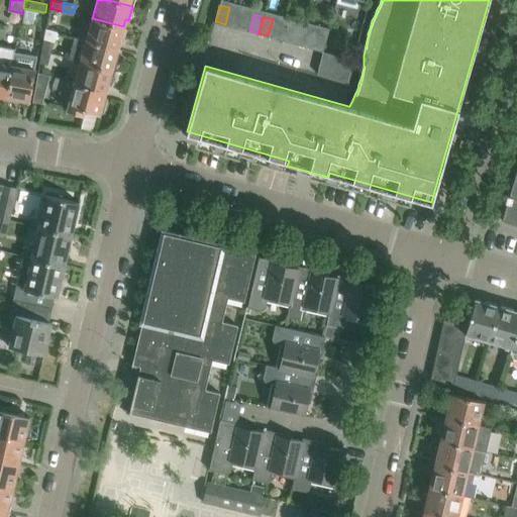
[(123,27),(123,26),(92,18),(86,39),(117,48),(119,40),(122,41),(126,28),(123,27)]
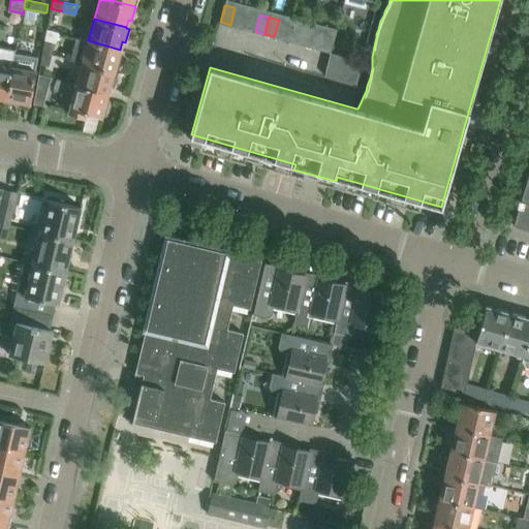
[(308,45),(313,29),(304,26),(299,43),(308,45)]
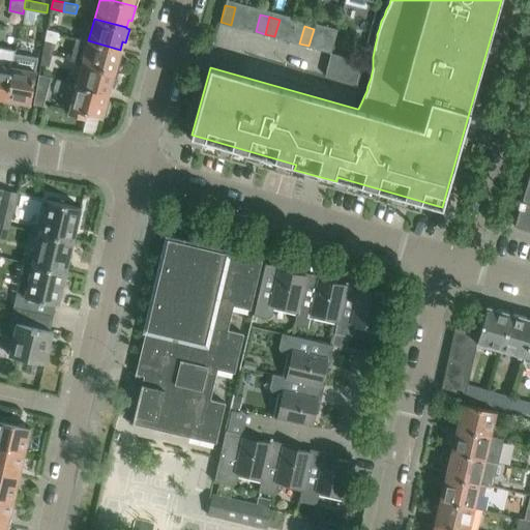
[(319,49),(323,31),(314,29),(308,46),(319,49)]
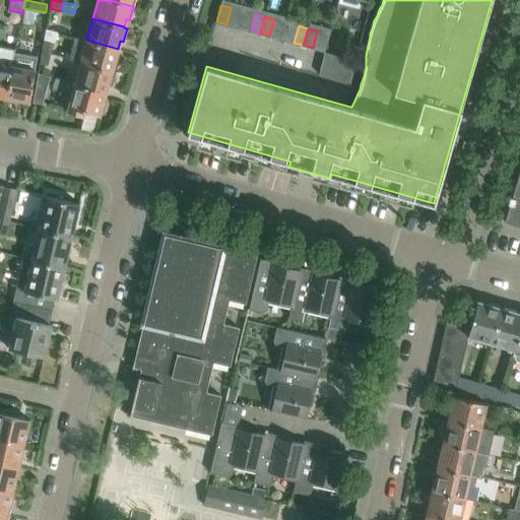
[(346,57),(351,40),(341,38),(337,54),(346,57)]
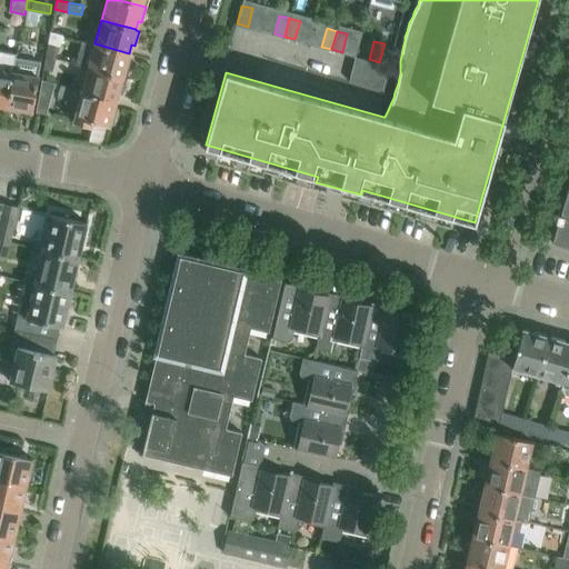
[(60,45),(49,42),(47,56),(57,58),(60,45)]
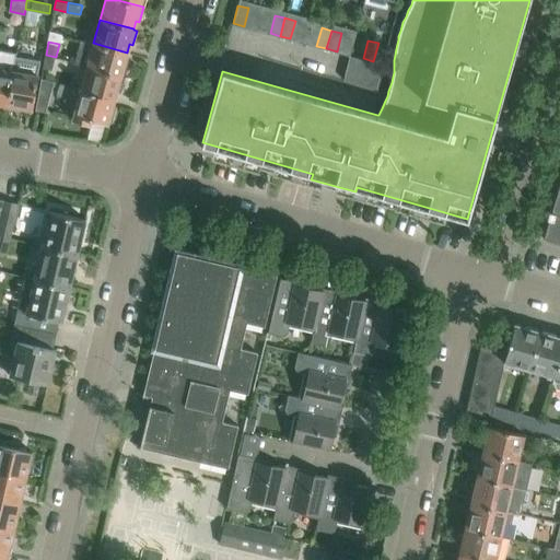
[(125,59),(127,53),(93,43),(86,66),(124,77),(129,60),(125,59)]
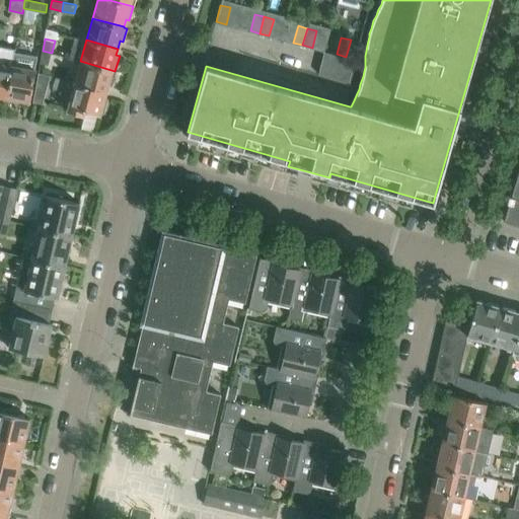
[(0,99),(5,101),(11,65),(12,65),(14,52),(14,50),(0,47),(0,99)]
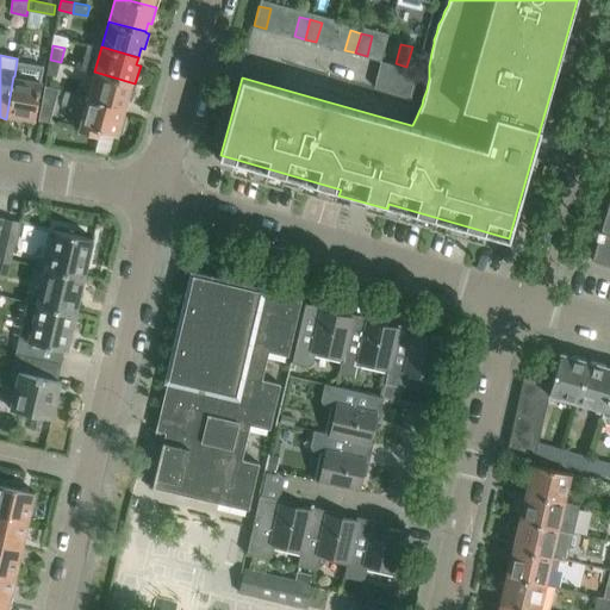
[(56,76),(61,62),(50,60),(47,74),(56,76)]
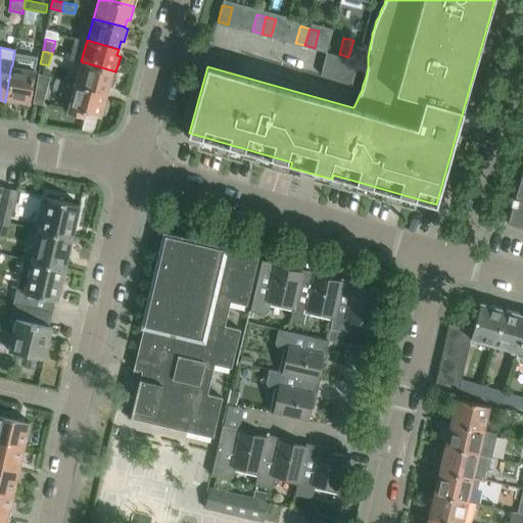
[(29,102),(37,56),(14,52),(12,65),(11,65),(5,102),(20,104),(21,100),(29,102)]
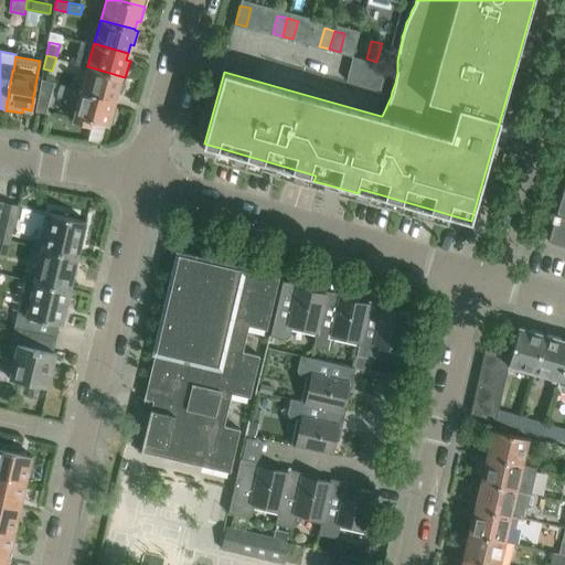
[(120,92),(125,77),(87,66),(82,88),(81,89),(115,99),(117,91),(120,92)]
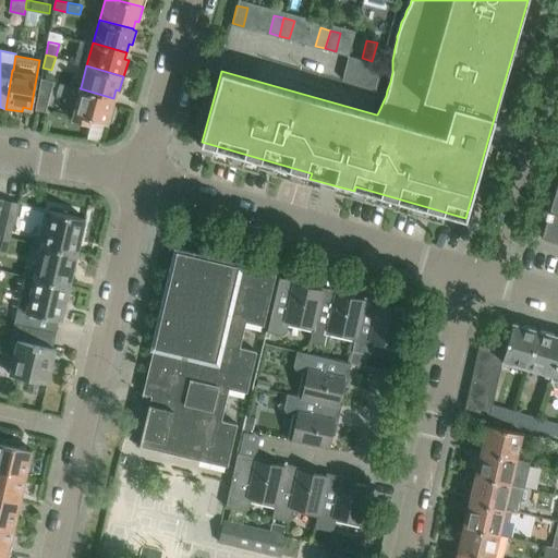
[(50,82),(40,81),(38,95),(48,96),(50,82)]
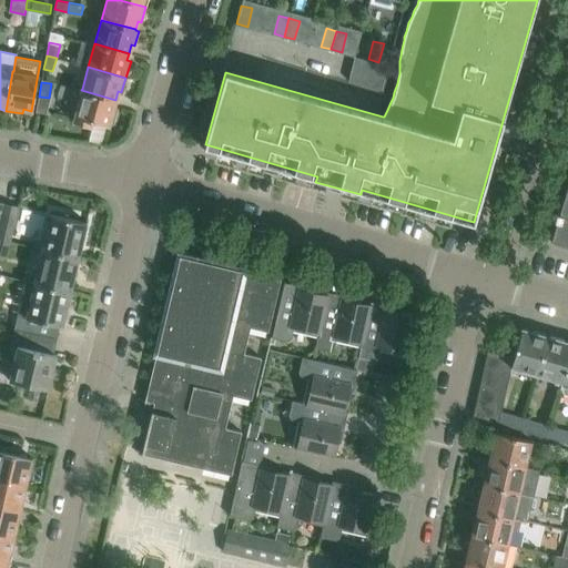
[(113,107),(115,100),(81,90),(82,89),(61,83),(58,95),(79,101),(73,121),(90,125),(91,120),(109,124),(109,121),(113,122),(118,108),(113,107)]
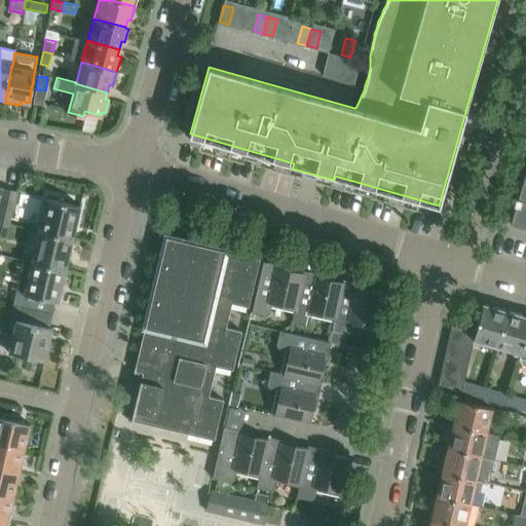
[(525,168),(510,223),(525,228),(525,168)]
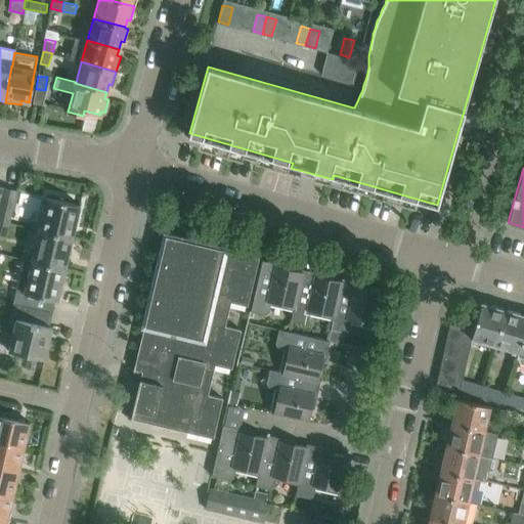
[(5,188),(0,208),(0,220),(10,223),(17,190),(5,188)]
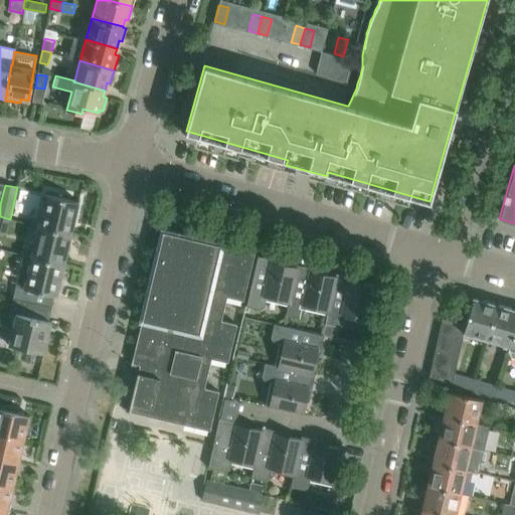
[(78,202),(44,194),(37,225),(71,233),(78,202)]
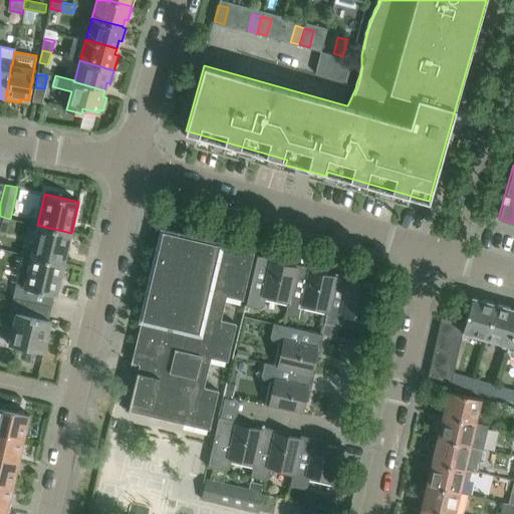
[(0,216),(0,231),(6,233),(10,219),(0,216)]
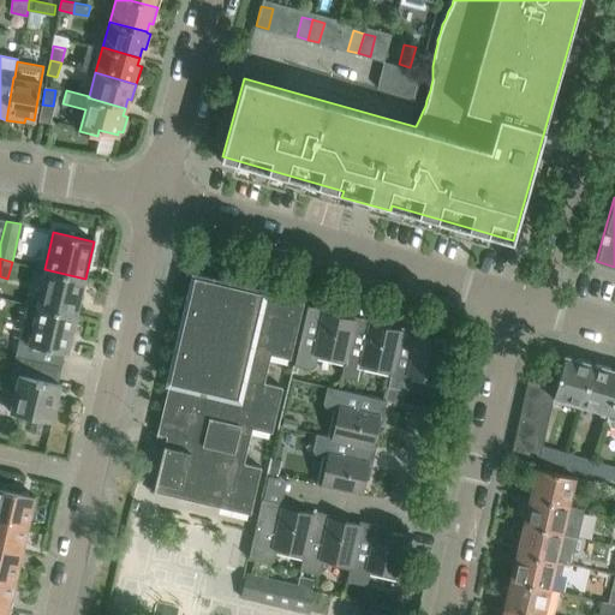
[(76,316),(85,279),(45,269),(36,308),(76,316)]
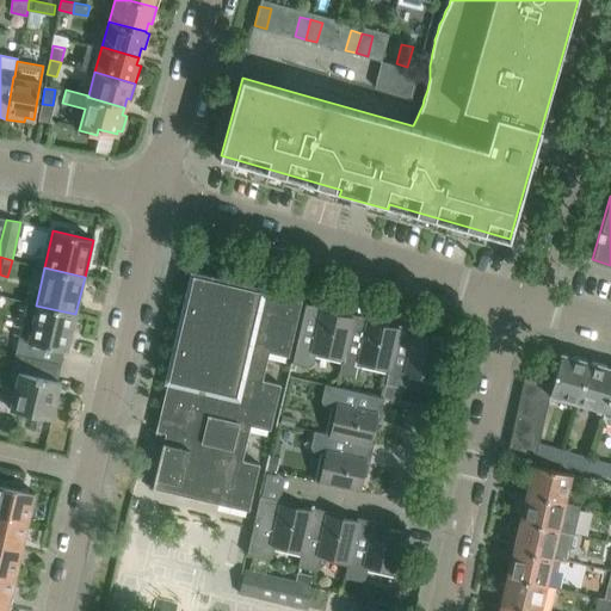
[(610,271),(600,267),(594,285),(608,289),(610,278),(610,271)]
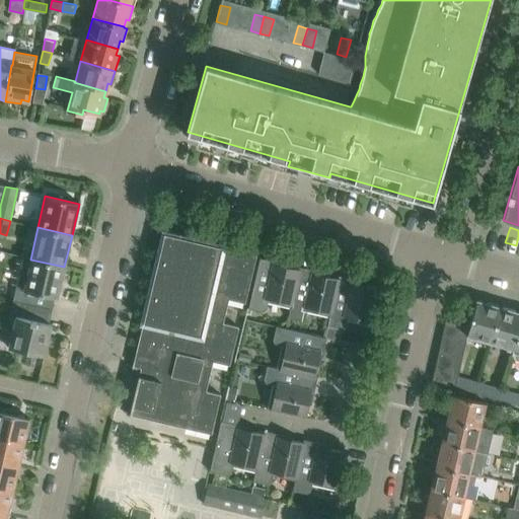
[(244,304),(255,256),(163,234),(135,355),(132,366),(140,368),(131,406),(184,419),(182,427),(210,433),(220,394),(205,390),(212,361),(228,365),(237,327),(221,323),(227,300),(244,304)]
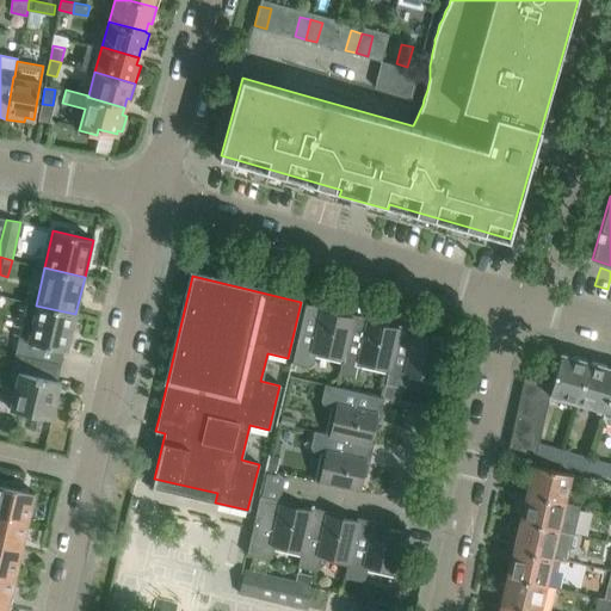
[(352,319),(351,318),(326,313),(326,312),(326,309),(307,306),(308,304),(306,303),(292,362),(309,365),(314,363),(316,356),(343,362),(352,319)]
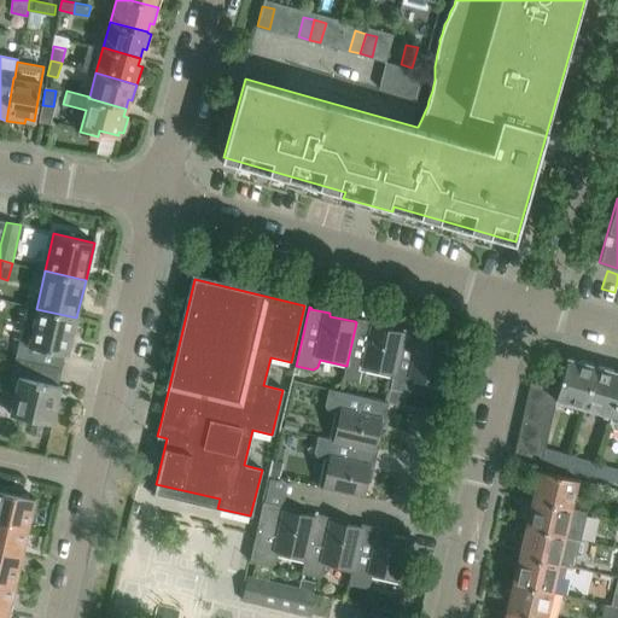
[(68,354),(76,318),(36,309),(28,344),(18,342),(15,357),(62,368),(65,354),(68,354)]
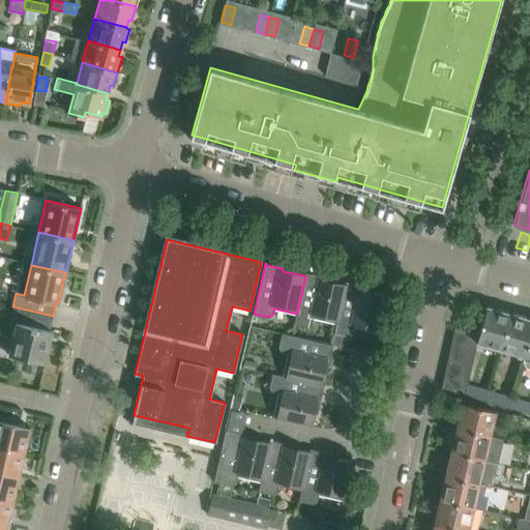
[(346,285),(345,285),(323,281),(323,278),(323,277),(306,274),(307,272),(305,272),(304,275),(305,276),(297,314),(294,323),(310,326),(313,324),(314,317),(336,322),(346,285)]
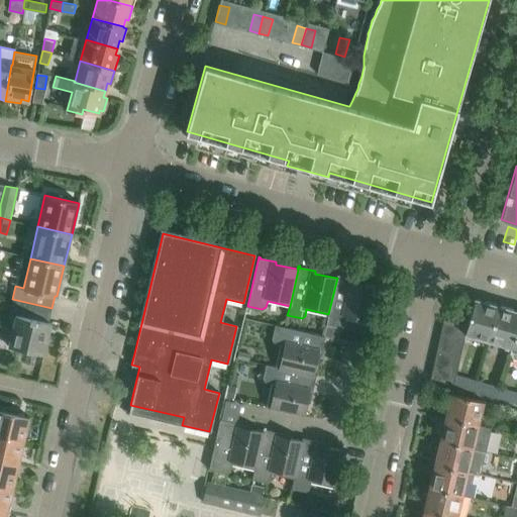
[(339,275),(337,275),(336,278),(337,278),(328,314),(329,314),(324,336),(325,336),(337,339),(340,328),(343,326),(344,320),(369,325),(374,302),(384,304),(387,291),(385,287),(376,285),(376,287),(354,282),(354,281),(354,280),(338,276),(339,275)]
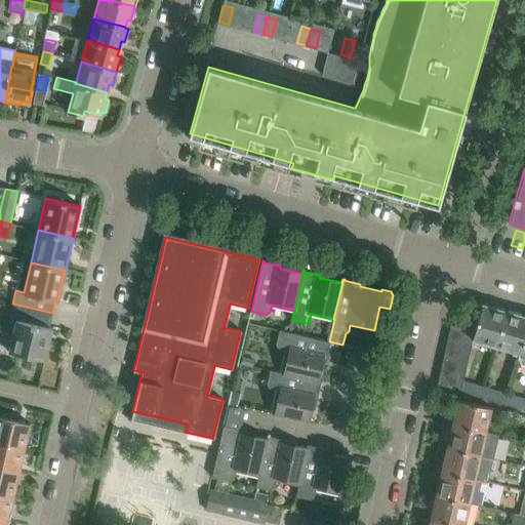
[(49,326),(52,313),(12,304),(6,332),(12,333),(8,352),(44,360),(51,327),(49,326)]
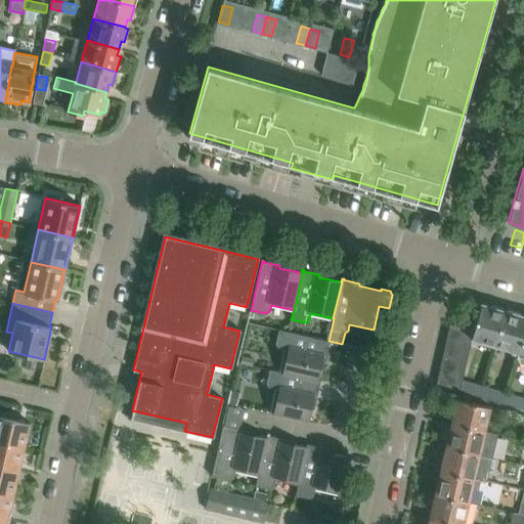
[(496,345),(506,310),(482,303),(474,330),(473,338),(496,345)]
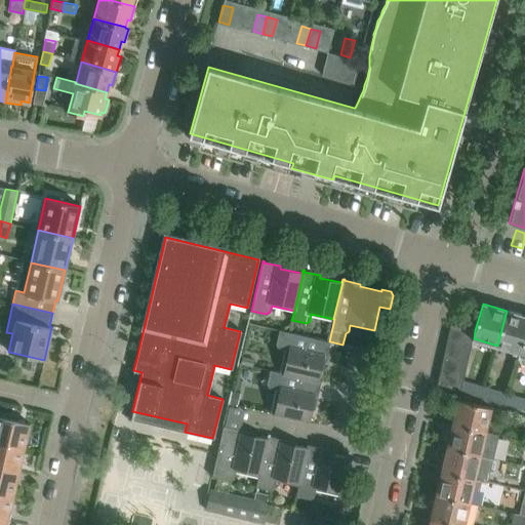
[(521,352),(524,335),(524,315),(507,311),(497,346),(520,352),(521,352)]
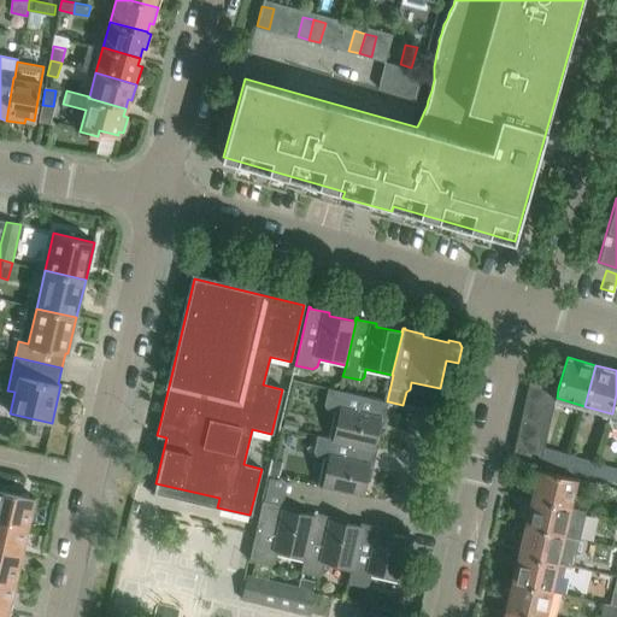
[(557,398),(558,388),(529,381),(526,395),(556,403),(557,398)]
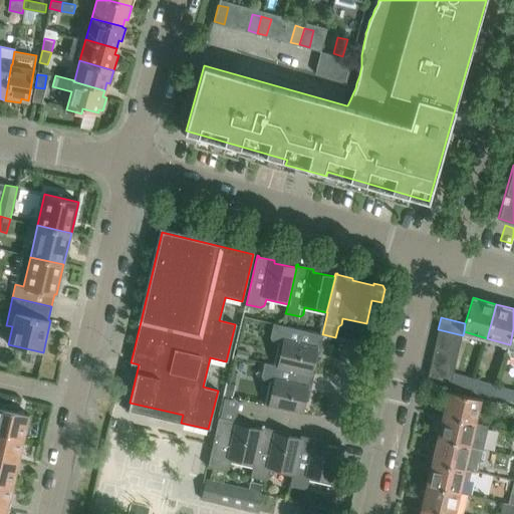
[(322,334),(303,330),(273,323),(271,336),(273,340),(280,341),(275,363),(274,364),(311,373),(311,372),(315,351),(316,352),(318,351),(321,336),(322,336),(323,334),(322,334)]
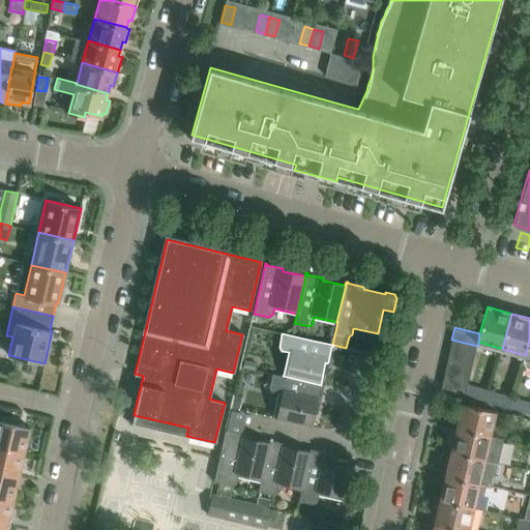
[(474,357),(477,346),(451,340),(449,352),(474,357)]
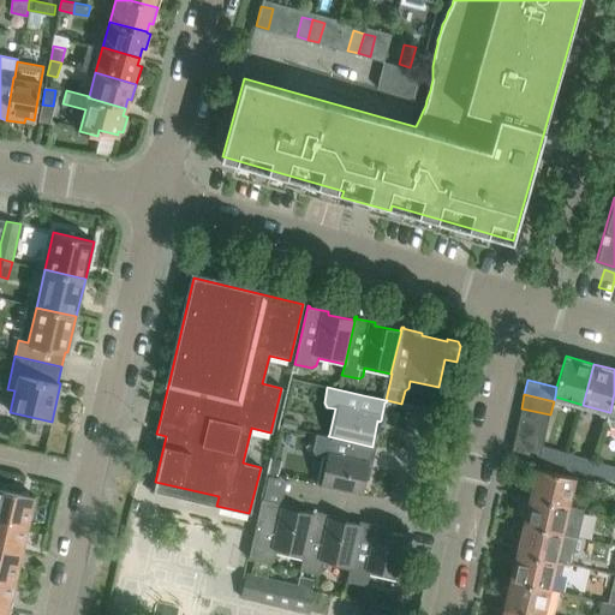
[(547,429),(550,415),(521,408),(518,422),(547,429)]
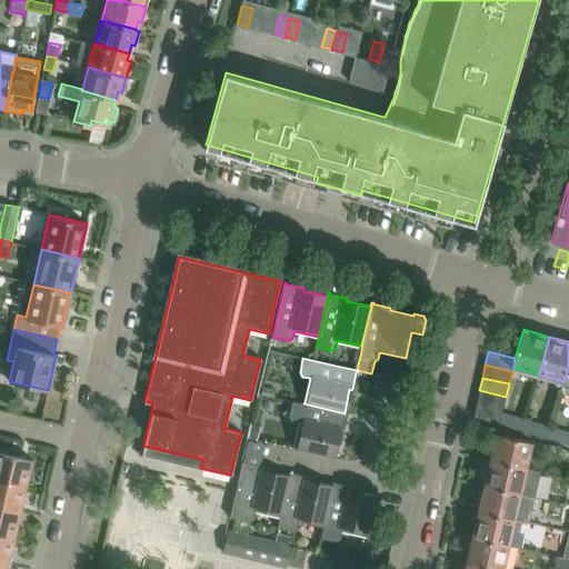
[(503,409),(506,397),(479,390),(476,403),(503,409)]
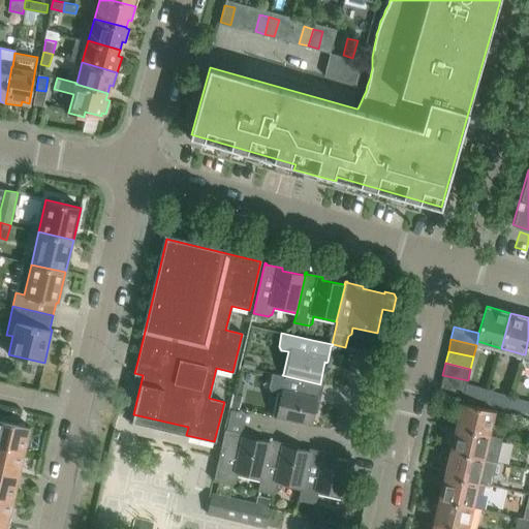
[(323,386),(323,384),(320,383),(320,384),(282,375),(283,374),(273,372),(270,386),(272,391),(278,392),(273,416),(311,426),(316,402),(317,403),(318,402),(322,386),(323,386)]
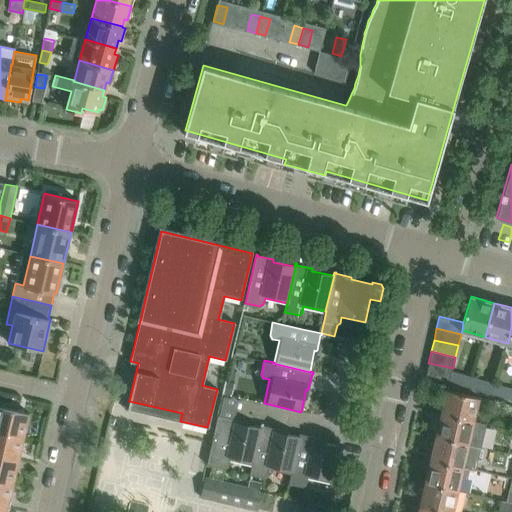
[(450,381),(452,370),(453,368),(428,363),(426,374),(450,381)]
